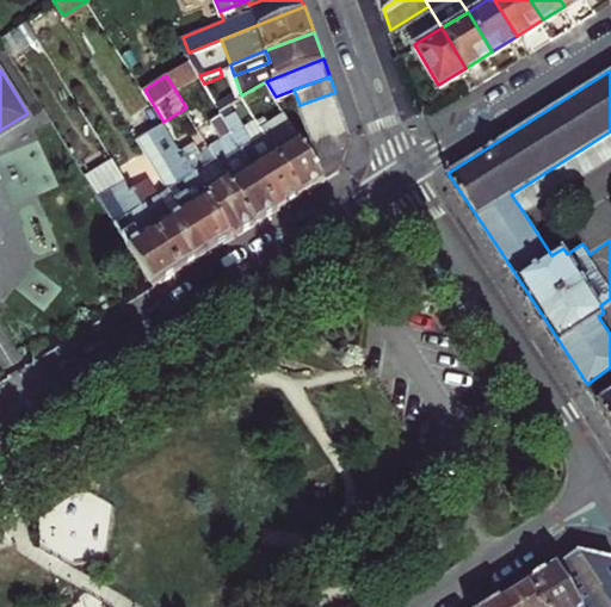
[(300,105),(306,123),(341,110),(335,92),(300,105)]
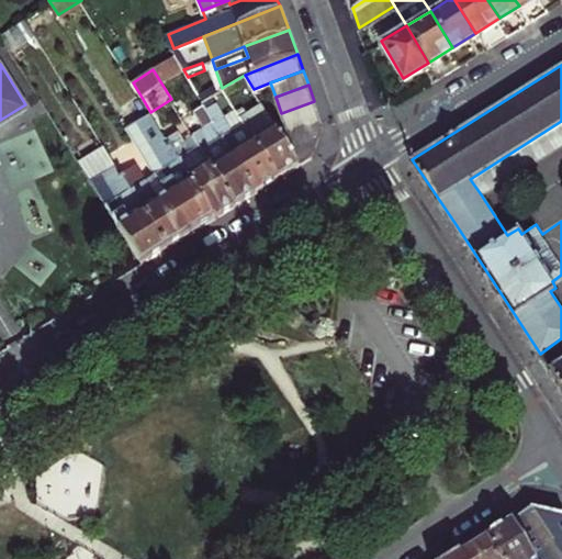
[(281,113),(288,129),(321,116),(314,101),(281,113)]
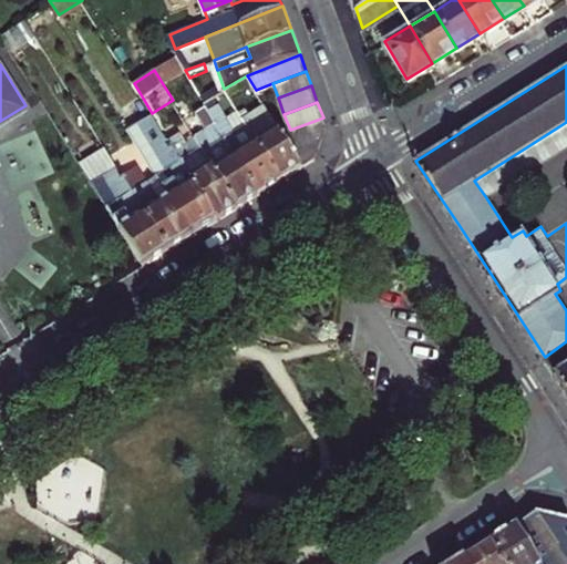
[(245,123),(278,177),(300,163),(281,133),(267,109),(254,118),(250,112),(241,118),(245,123)]
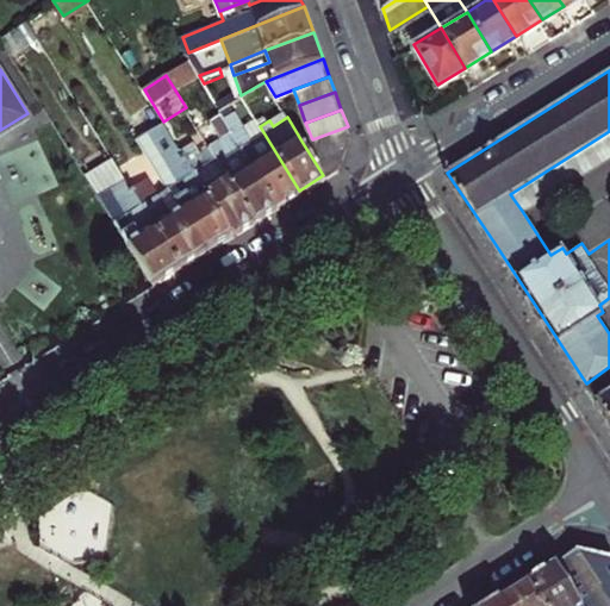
[(207,248),(232,232),(175,139),(163,122),(137,138),(167,185),(207,248)]
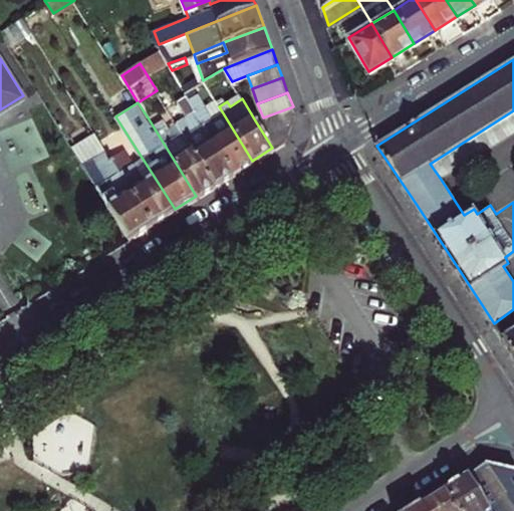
[(293,106),(263,117),(255,120),(272,148),(283,141),(294,110),(293,106)]
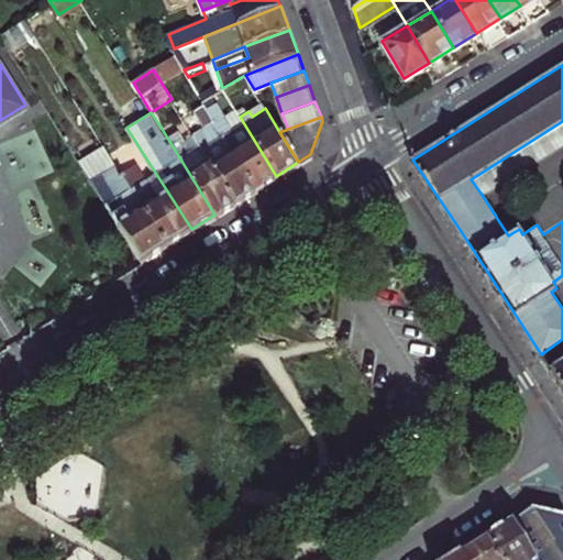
[(562,121),(471,179),(482,195),(562,144),(562,121)]
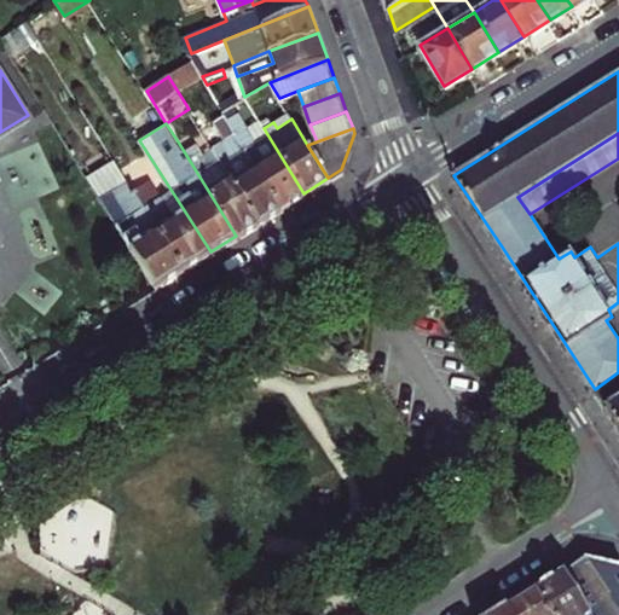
[(242,143),(256,167),(281,208),(304,193),(267,134),(254,144),(249,137),(242,143)]
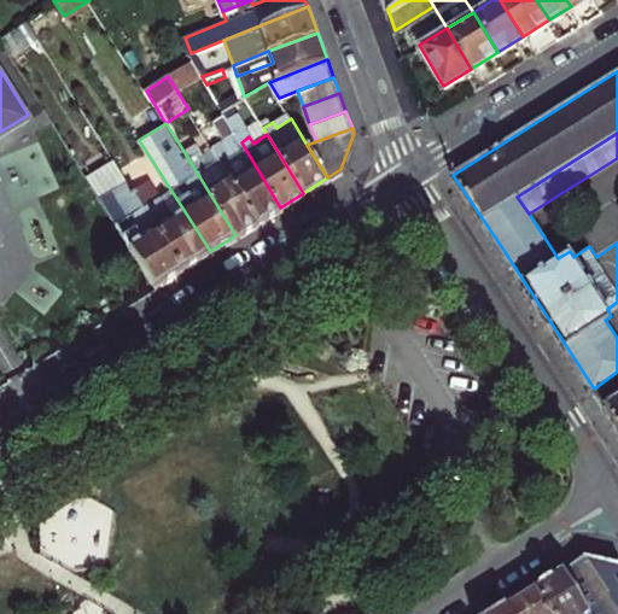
[(178,141),(235,235),(258,221),(233,181),(207,136),(188,147),(182,138),(178,141)]
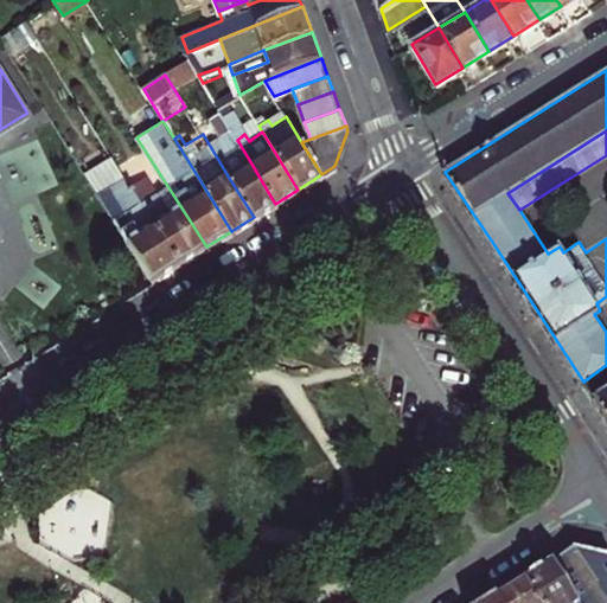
[(106,145),(78,161),(93,184),(106,177),(120,168),(119,166),(106,145)]
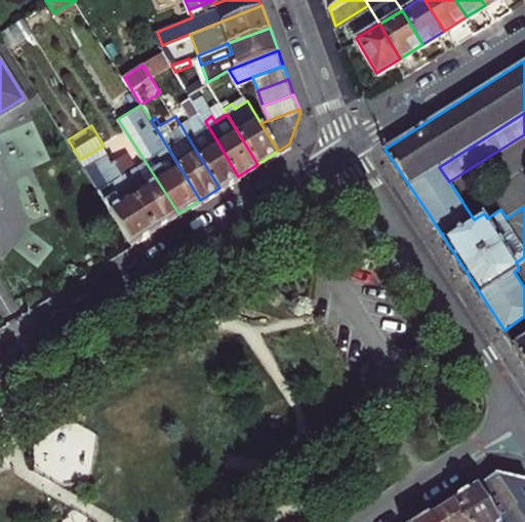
[(219,188),(238,176),(217,142),(198,154),(219,188)]
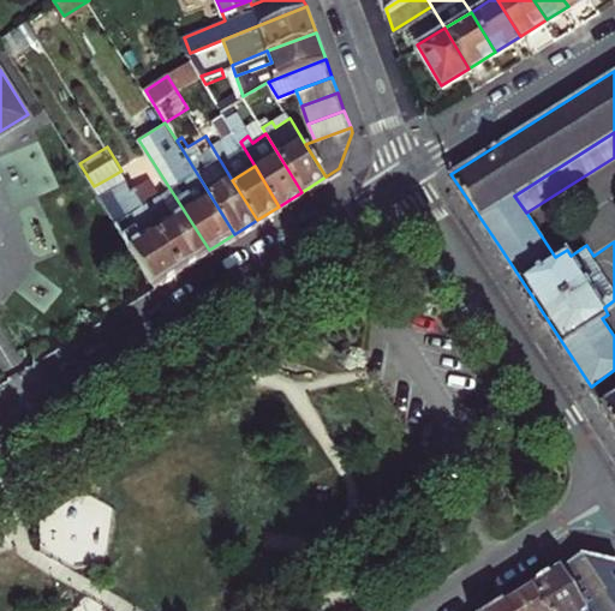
[(155,285),(181,268),(131,186),(121,171),(107,179),(121,203),(126,209),(123,211),(138,237),(129,243),(155,285)]
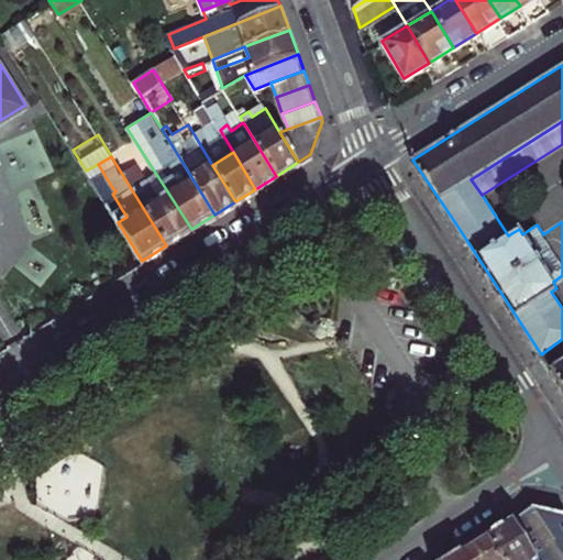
[(120,171),(166,245),(191,229),(154,171),(146,175),(136,161),(120,171)]
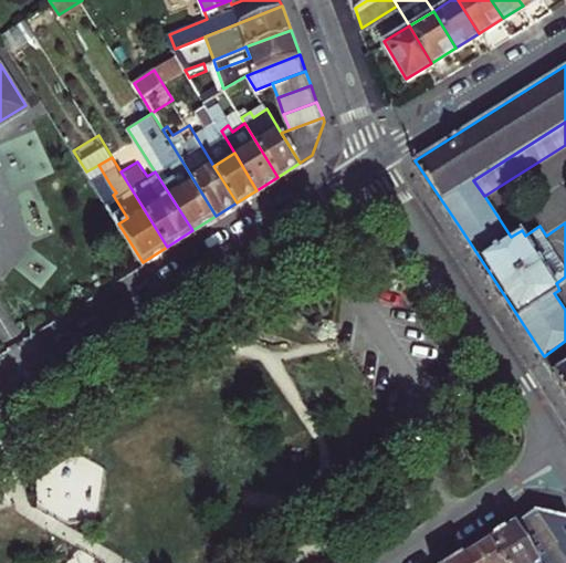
[(101,195),(118,223),(127,218),(113,195),(116,193),(112,187),(101,195)]
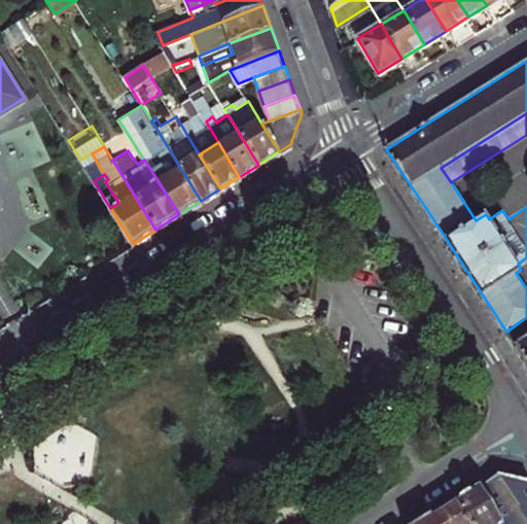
[(526,317),(506,332),(516,345),(526,337),(526,317)]
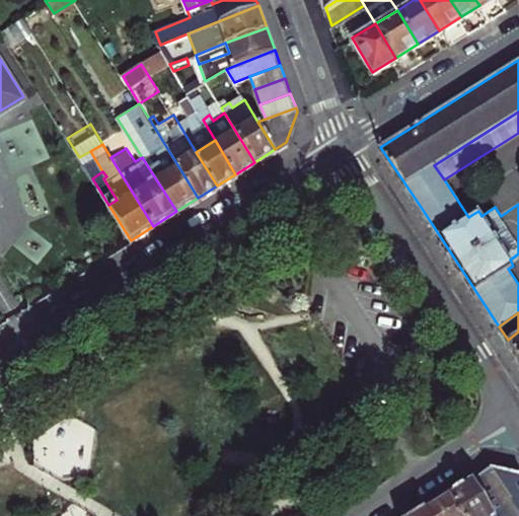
[(518,332),(508,340),(518,357),(518,332)]
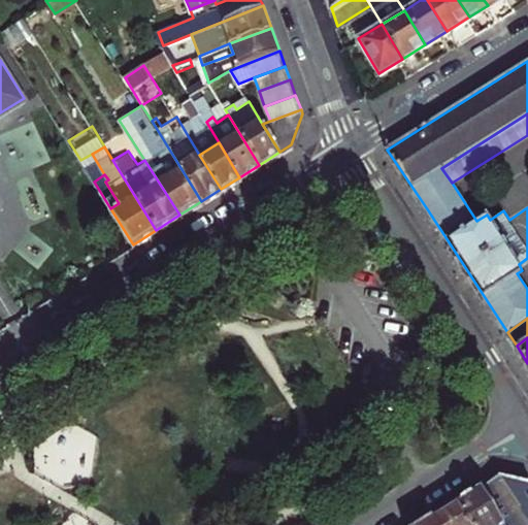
[(496,477),(519,513),(503,522),(505,524),(527,524),(527,483),(497,476),(496,477)]
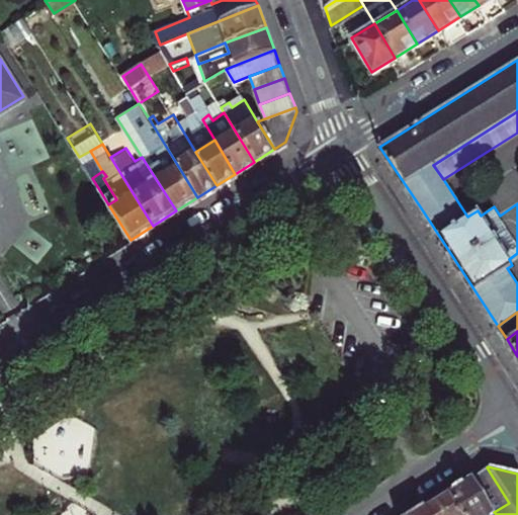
[(487,467),(448,492),(462,514),(496,514),(494,512),(509,503),(487,467)]
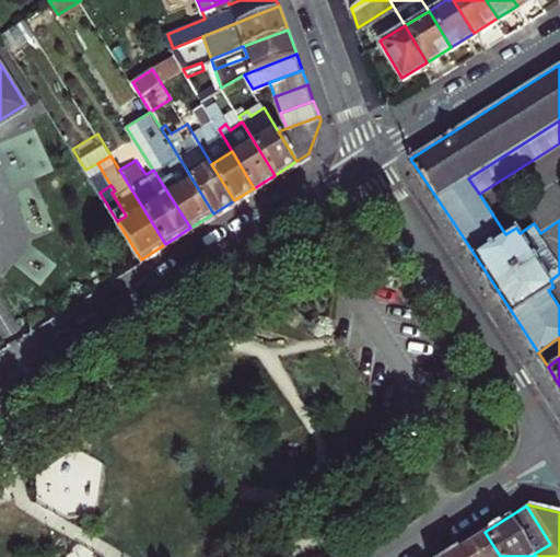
[(500,556),(485,532),(457,548),(463,556),(500,556)]
